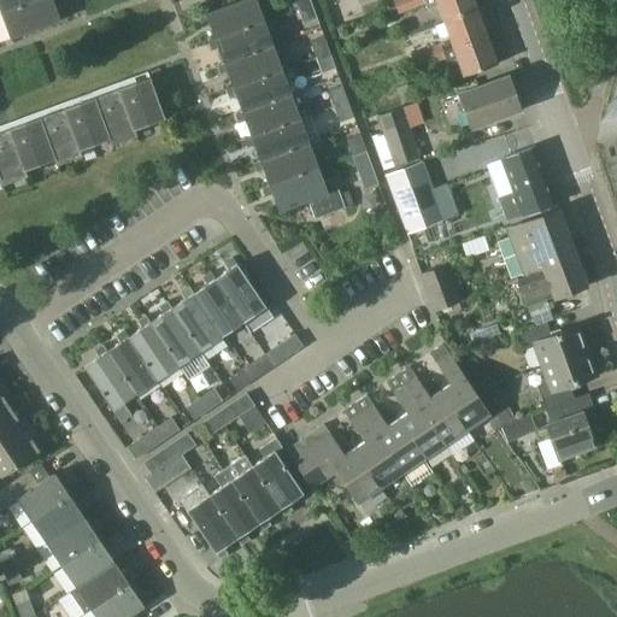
[(0,0),(0,5),(3,11),(31,0),(0,0)]
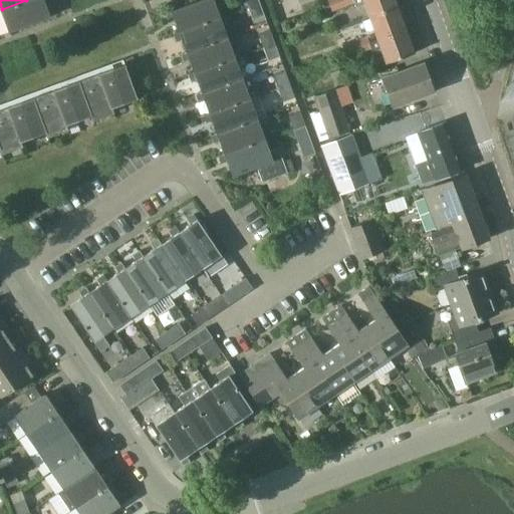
[(44,0),(26,0),(2,9),(10,30),(56,13),(53,6),(48,8),(44,0)]
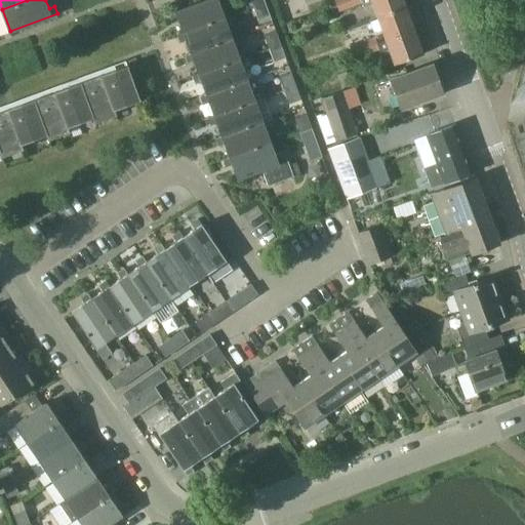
[(186,31),(226,16),(219,0),(202,0),(177,9),(177,10),(169,13),(172,22),(180,18),(185,31),(186,31)]
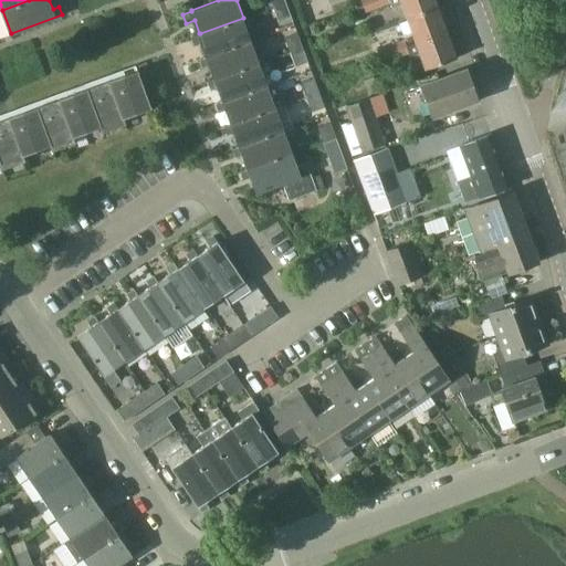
[(362,0),(366,12),(379,8),(376,0),(362,0)]
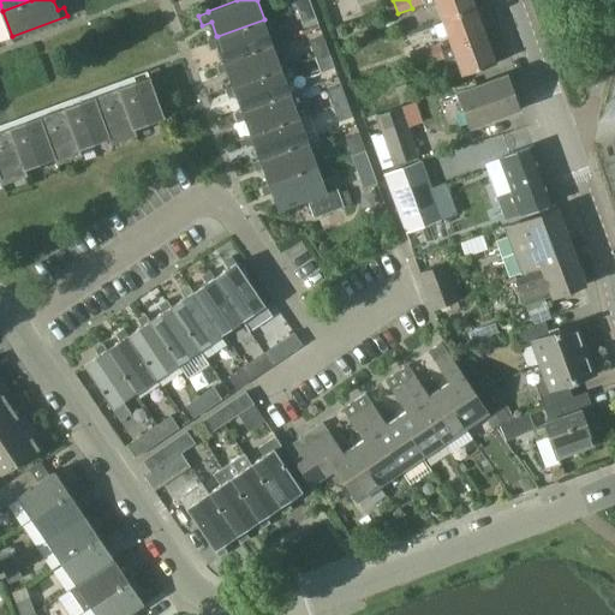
[(476,6),(473,0),(408,0),(412,9),(424,4),(427,10),(440,5),(445,18),(476,6)]
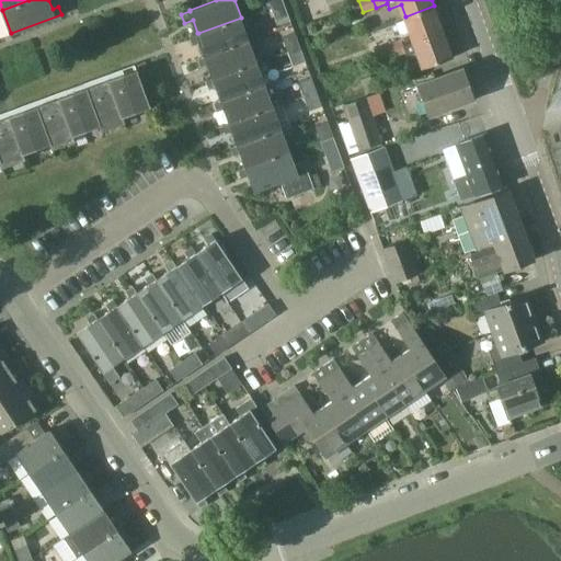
[(284,1),(272,6),(277,21),(289,16),(284,1)]
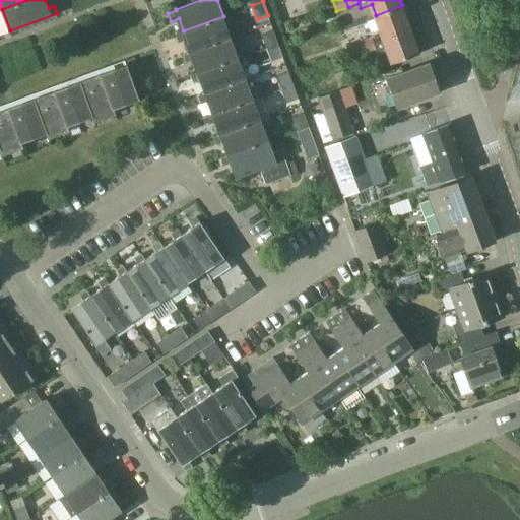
[(384,39),(411,28),(402,5),(376,15),(384,39)]
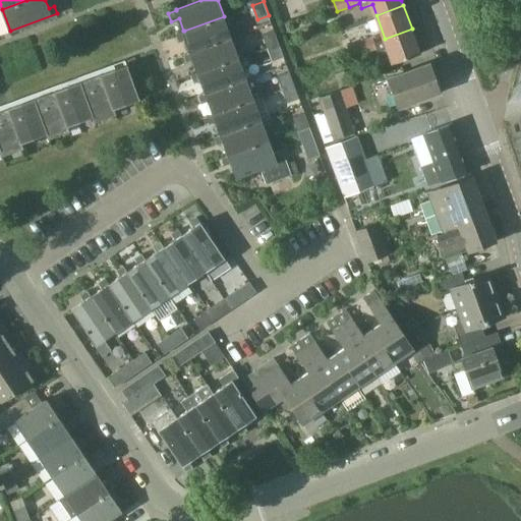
[(191,51),(232,36),(224,16),(184,31),(183,31),(177,33),(180,41),(186,39),(190,51),(191,51)]
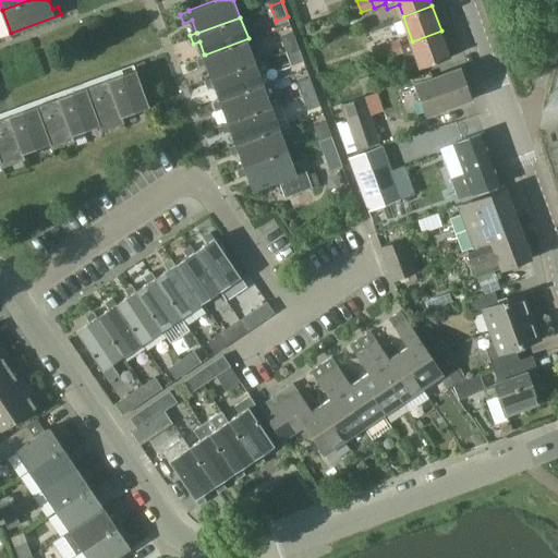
[(450,57),(441,31),(412,41),(401,46),(399,39),(387,44),(391,57),(404,52),(405,56),(416,51),(422,68),(450,57)]
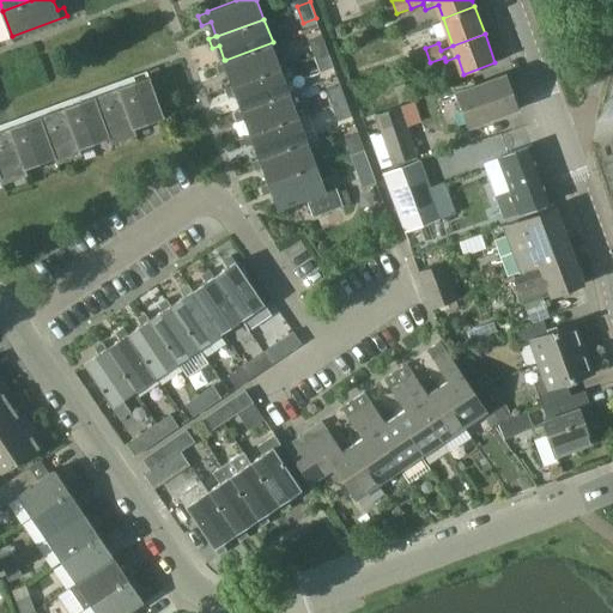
[(315,54),(328,49),(322,35),(310,40),(315,54)]
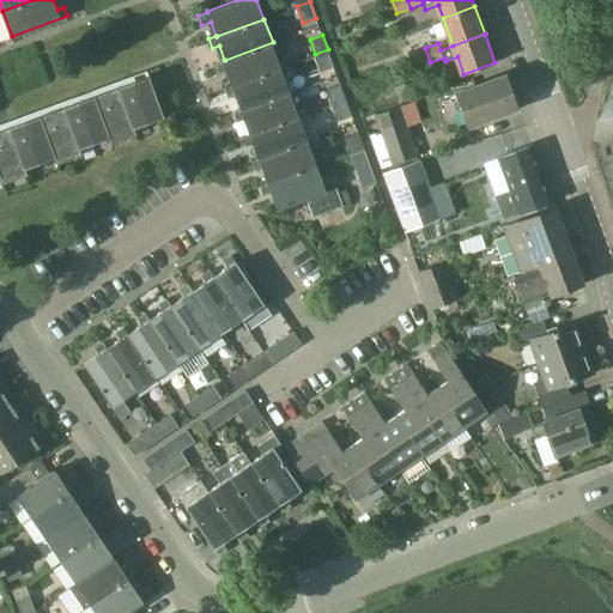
[(224,60),(217,62),(217,64),(220,72),(228,70),(234,84),(234,85),(281,67),(273,42),(225,60),(224,60)]
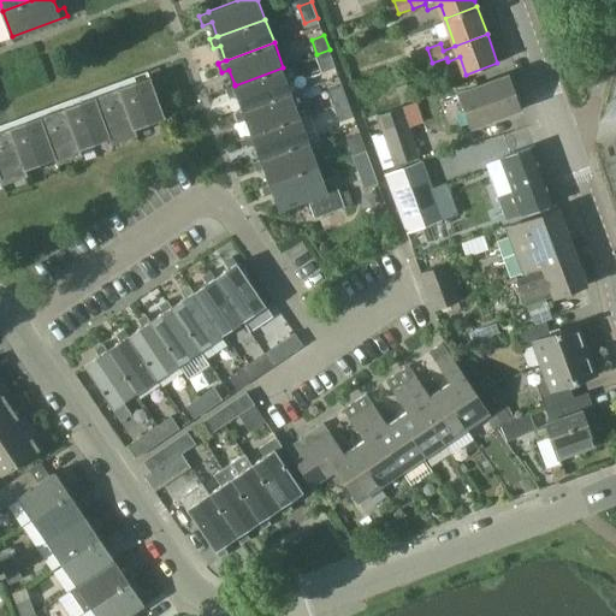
[(419,67),(432,63),(427,48),(414,53),(419,67)]
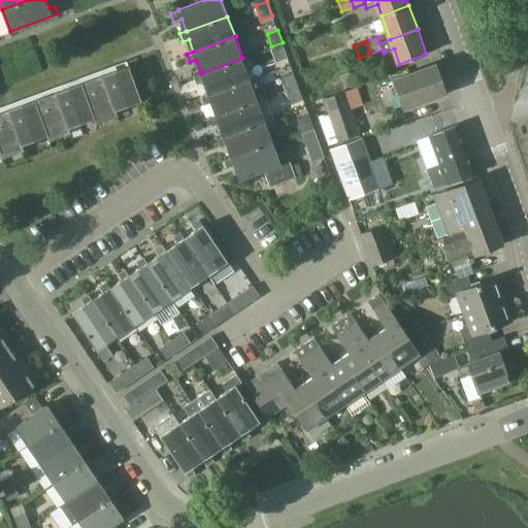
[(283,42),(271,46),(276,61),(288,57),(283,42)]
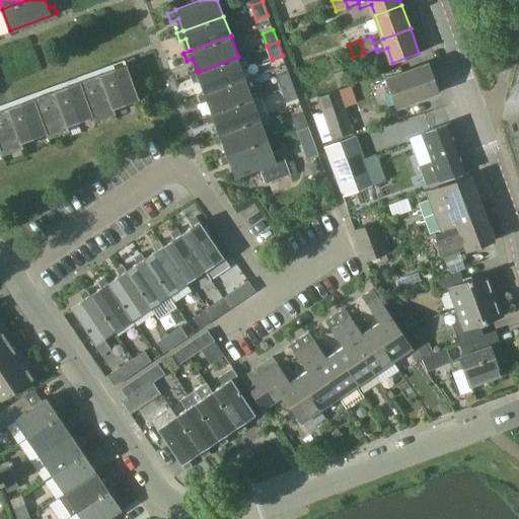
[(205,92),(206,92),(250,75),(247,68),(243,69),(238,57),(198,72),(198,71),(191,74),(194,81),(201,79),(205,92)]
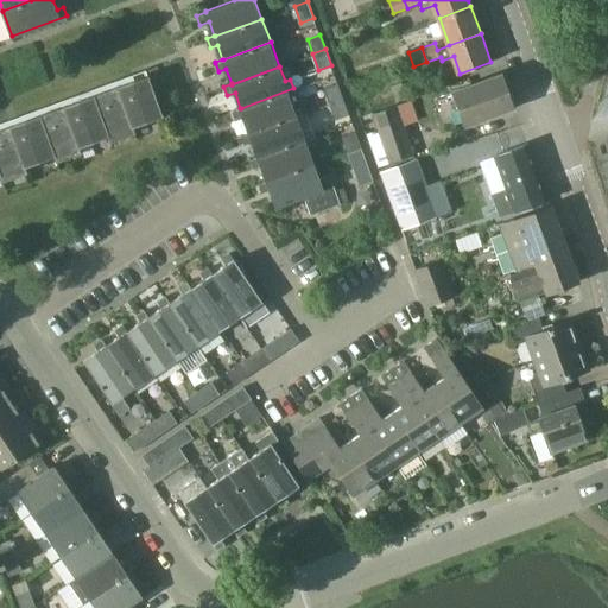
[(463,125),(483,118),(514,106),(502,73),(450,92),(463,125)]
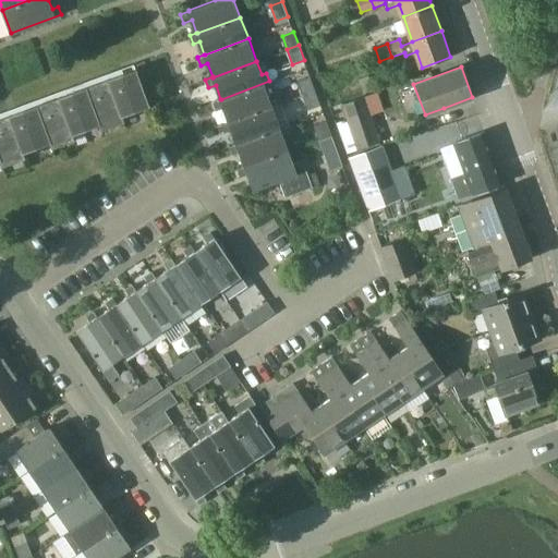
[(109,79),(123,116),(150,106),(136,68),(109,79)]
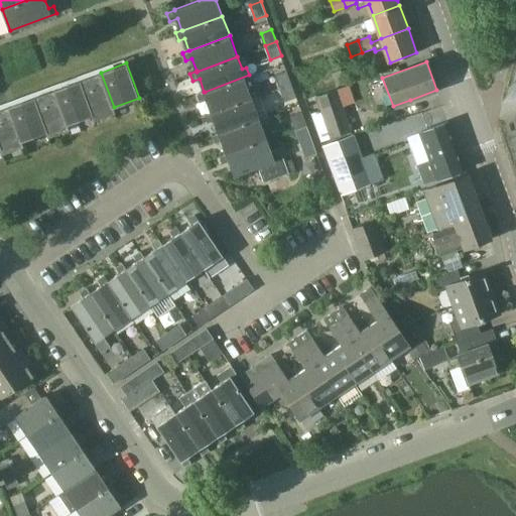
[(280,87),(291,83),(286,70),(275,74),(280,87)]
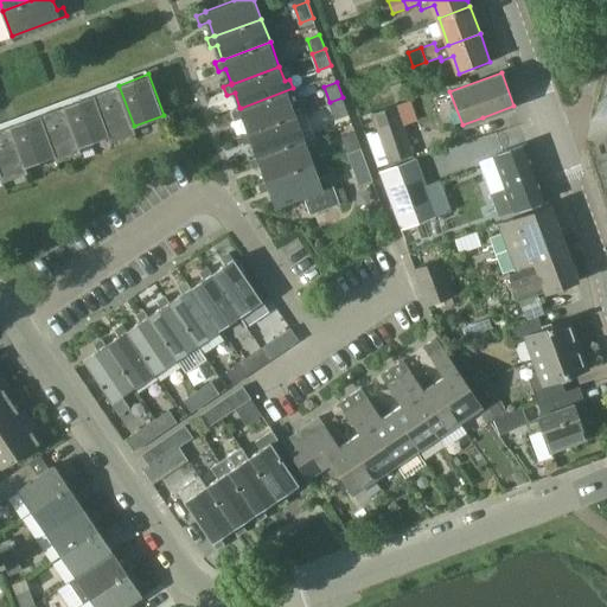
[(135,132),(134,126),(119,85),(94,94),(108,135),(110,141),(135,132)]
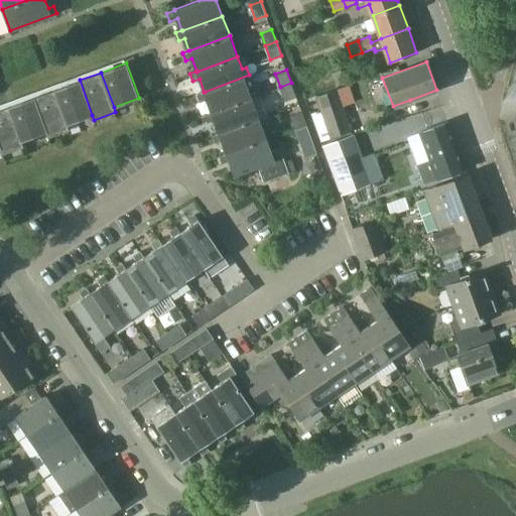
[(204,92),(198,94),(201,102),(207,99),(212,112),(258,95),(260,95),(259,94),(252,74),(249,75),(205,92),(204,92)]
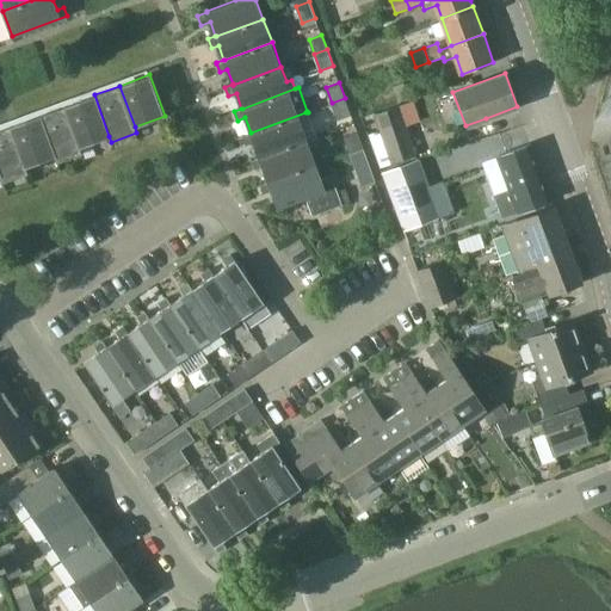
[(80,147),(109,136),(94,94),(66,106),(80,147)]
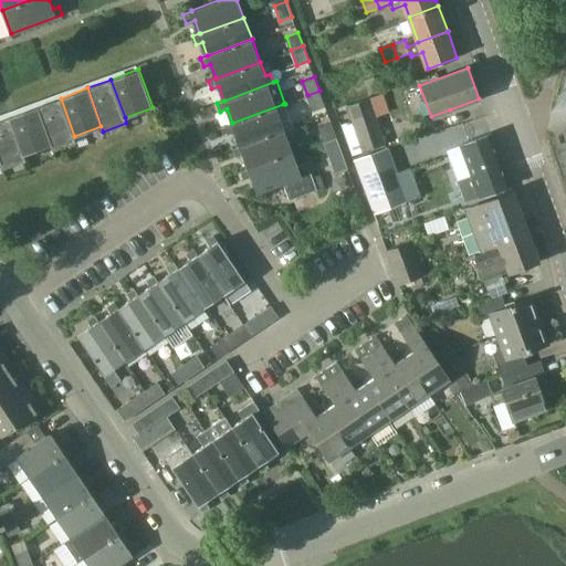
[(320,91),(307,95),(313,111),(325,106),(320,91)]
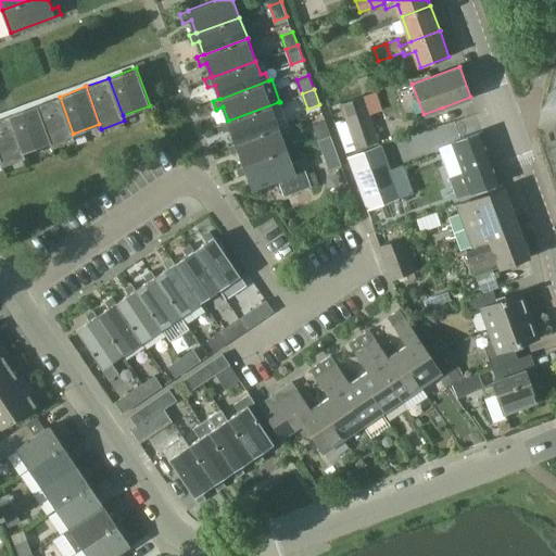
[(75,139),(73,134),(60,97),(36,105),(50,142),(52,148),(75,139)]
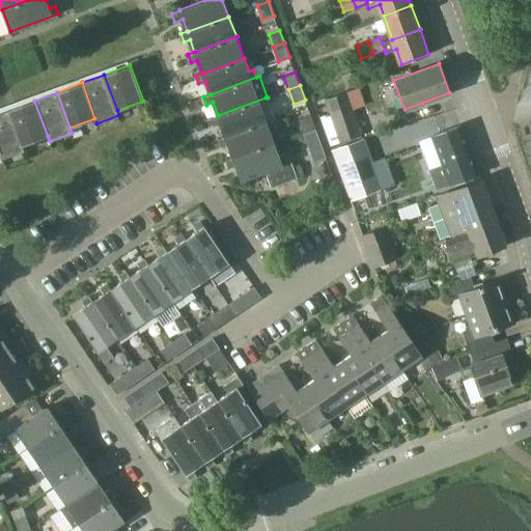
[(341,141),(361,134),(351,103),(347,92),(327,100),(341,141)]
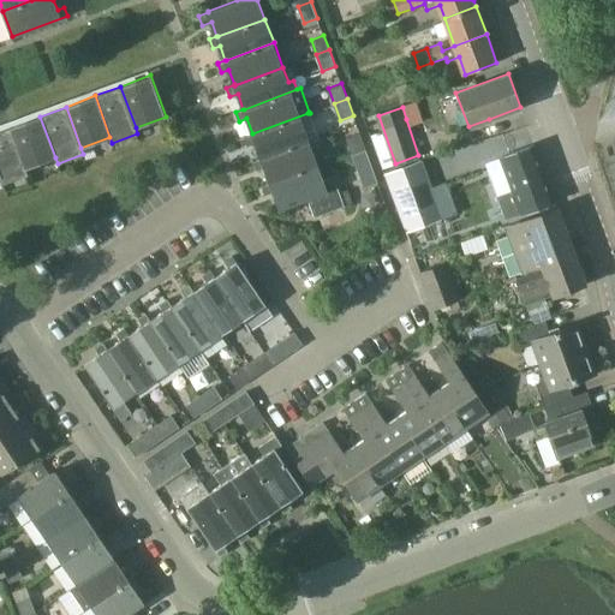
[(252,133),(244,136),(248,145),(255,142),(261,157),(261,159),(310,141),(309,141),(318,137),(310,113),(252,133)]
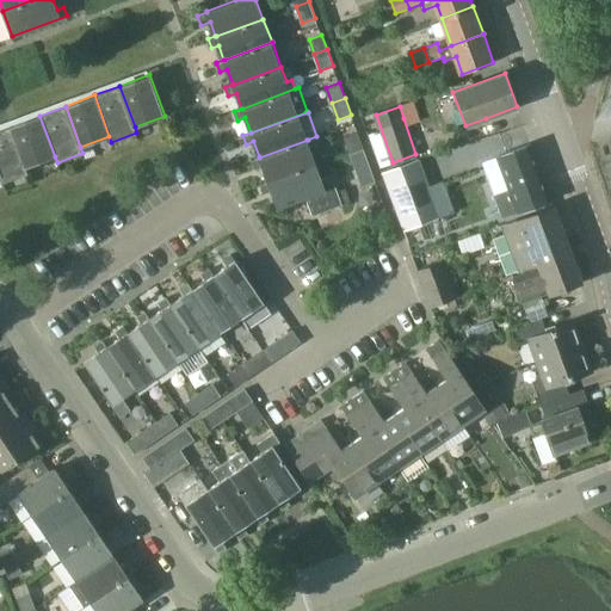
[(26,166),(55,156),(39,116),(12,125),(26,166)]
